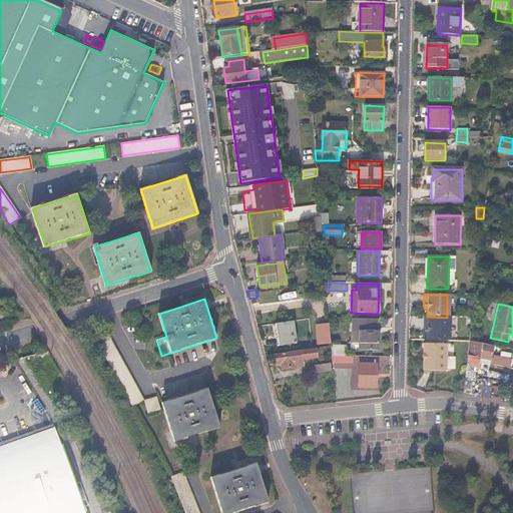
[(428,331),(427,341),(450,341),(450,318),(447,318),(427,317),(424,317),(424,325),(428,325),(428,331)]
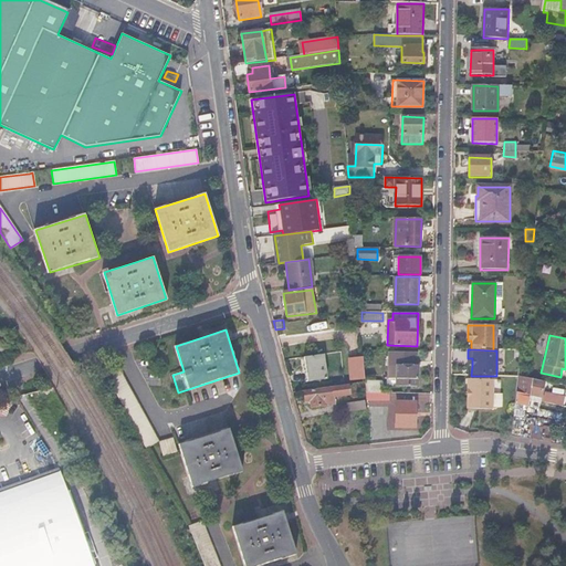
[(418,353),(388,352),(388,379),(398,379),(398,388),(418,388),(418,353)]
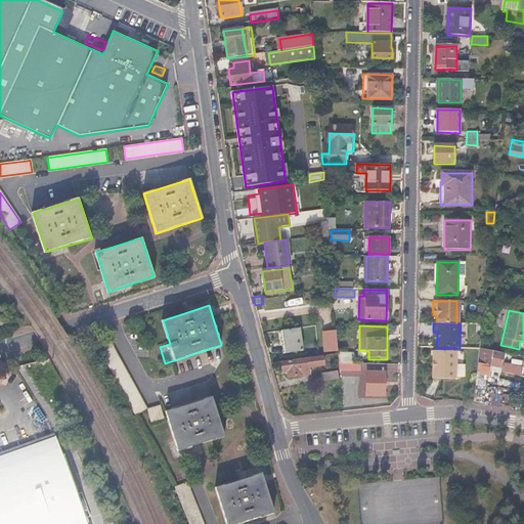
[(300,326),(282,329),(285,353),(303,351),(300,326)]
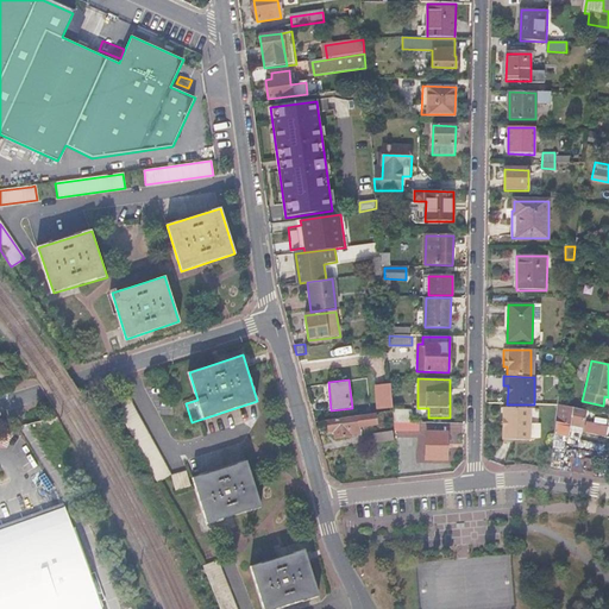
[(390,384),(376,385),(377,409),(391,408),(390,384)]
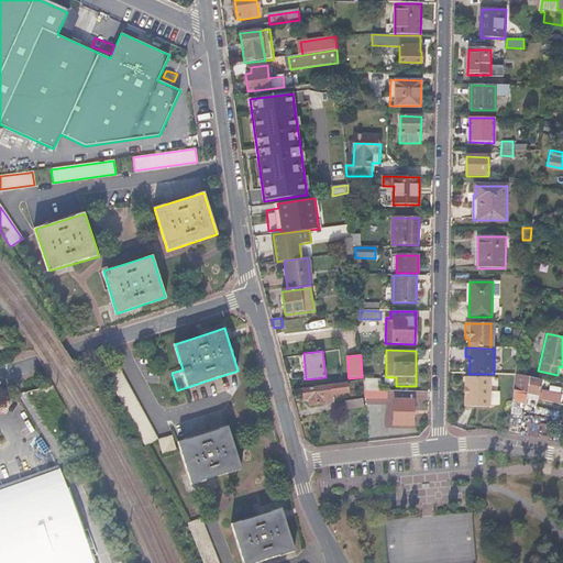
[(118,366),(106,373),(144,446),(156,441),(118,366)]
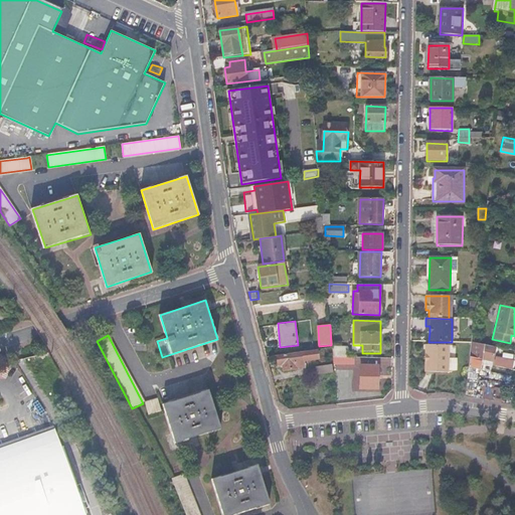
[(481,344),(471,342),(468,368),(475,369),(490,372),(492,365),(514,370),(514,366),(514,360),(503,358),(503,360),(496,359),(496,361),(493,360),(496,347),(493,347),(481,344)]
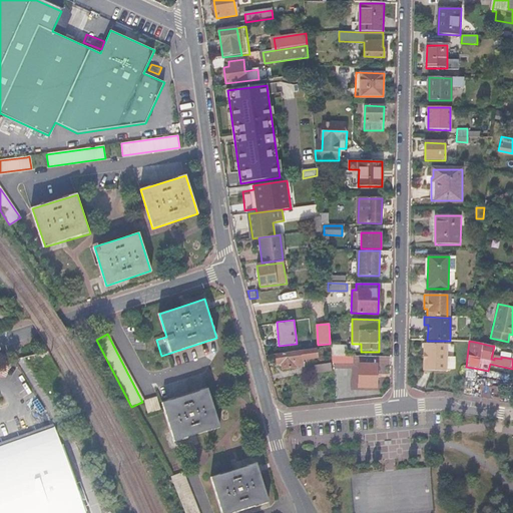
[(422,345),(421,371),(444,372),(444,346),(422,345)]
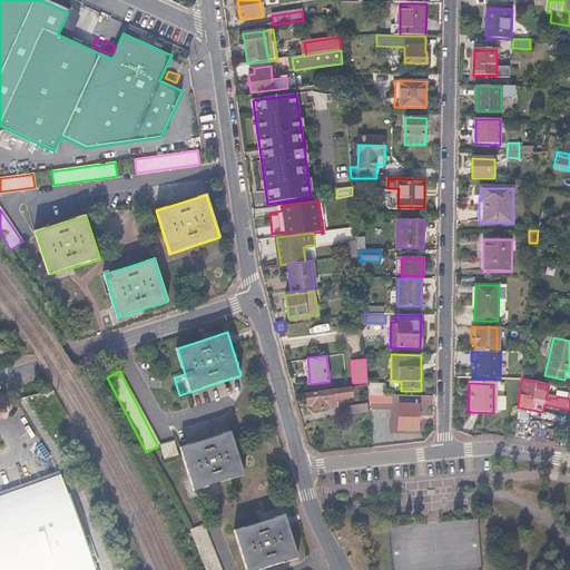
[(384,385),(367,385),(367,395),(384,396),(384,385)]
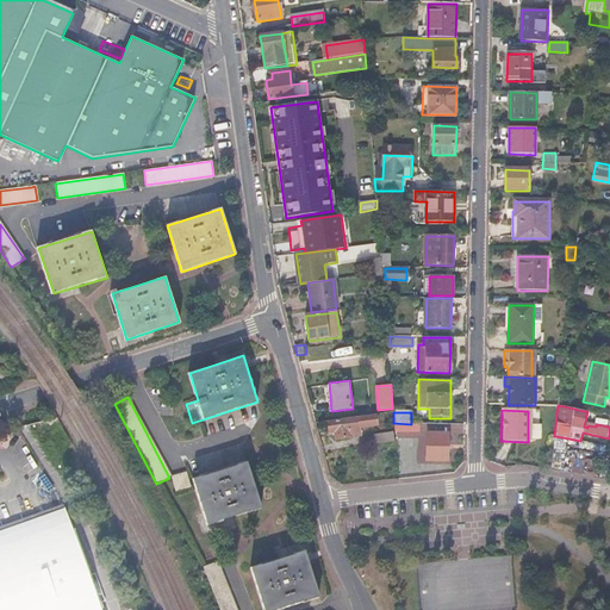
[(375,415),(328,421),(329,433),(336,431),(336,439),(360,436),(359,428),(378,425),(375,415)]
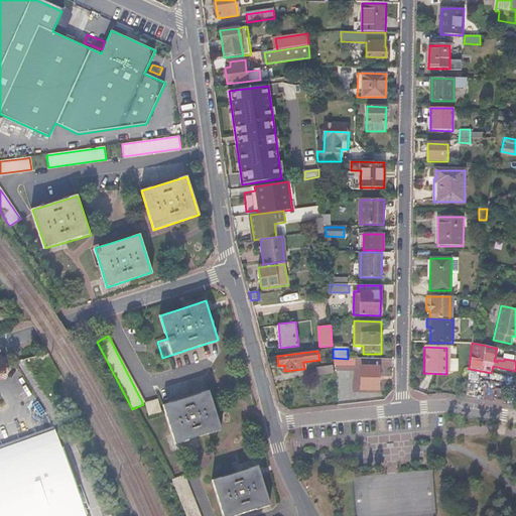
[(348,359),(333,358),(334,366),(351,366),(351,359),(348,359)]
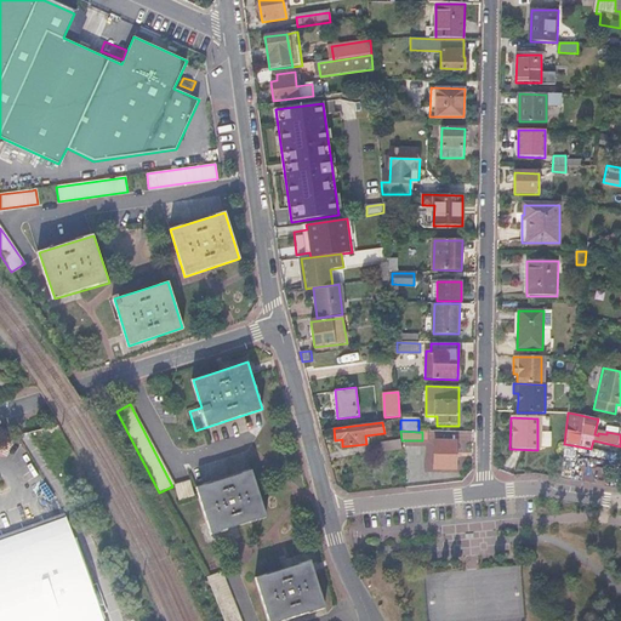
[(399,439),(381,442),(382,450),(400,448),(399,439)]
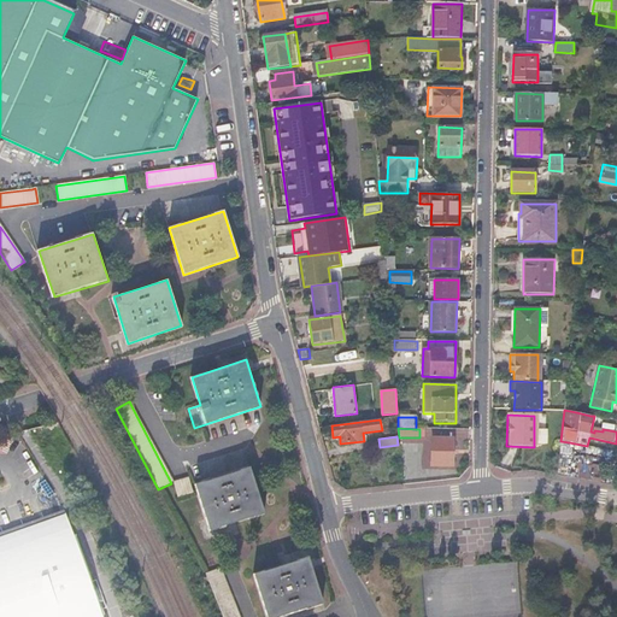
[(452,439),(432,439),(432,466),(452,466),(452,439)]
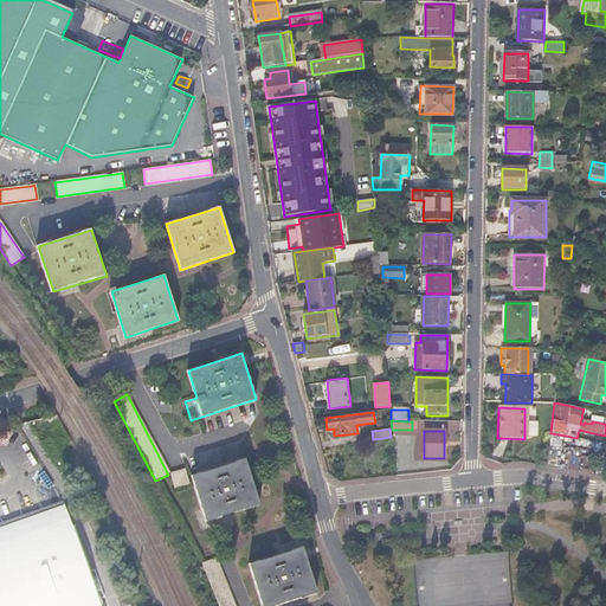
[(559,434),(550,433),(547,466),(554,468),(559,434)]
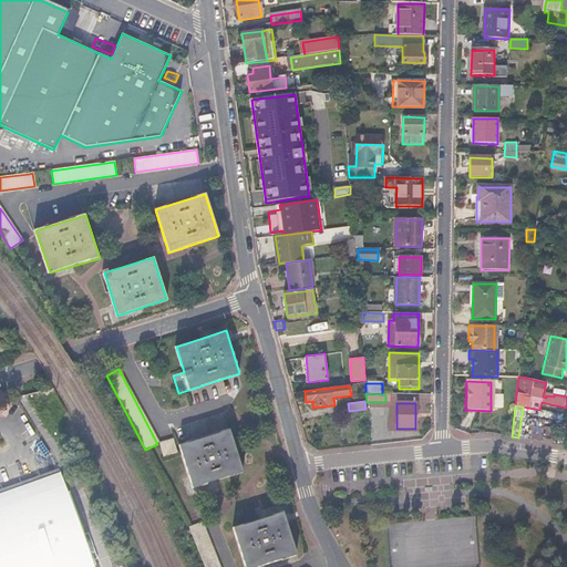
[(542,428),(534,426),(532,440),(550,443),(554,426),(542,424),(542,428)]
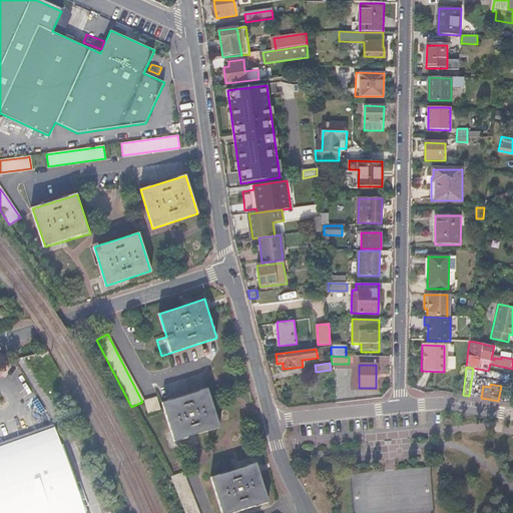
[(206,389),(160,403),(173,442),(219,427),(206,389)]
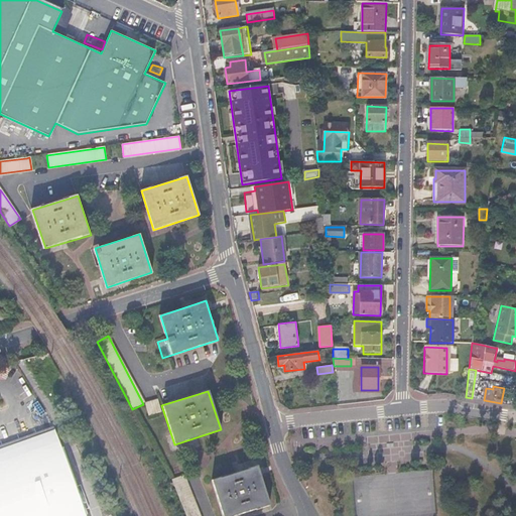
[(156,400),(143,404),(147,416),(160,412),(156,400)]
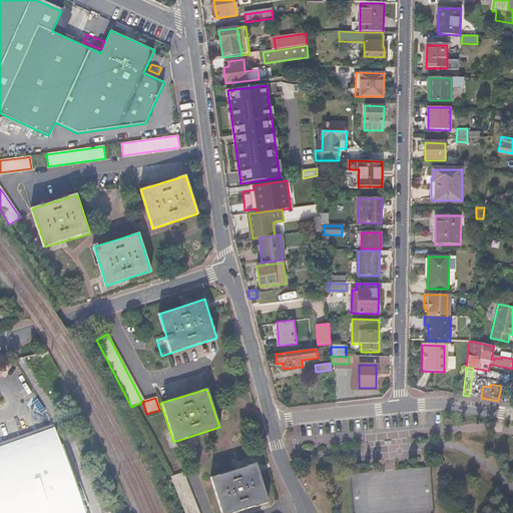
[(0,512),(82,512),(55,431),(0,448),(0,512)]
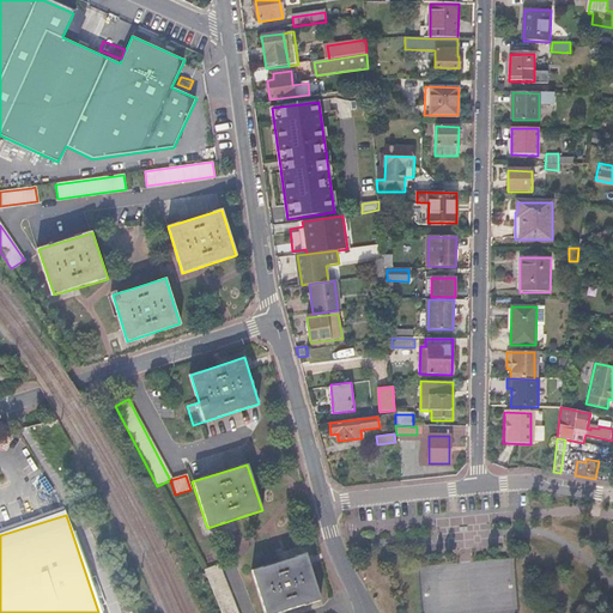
[(283,562),(250,571),(263,612),(279,612),(320,601),(305,554),(283,562)]
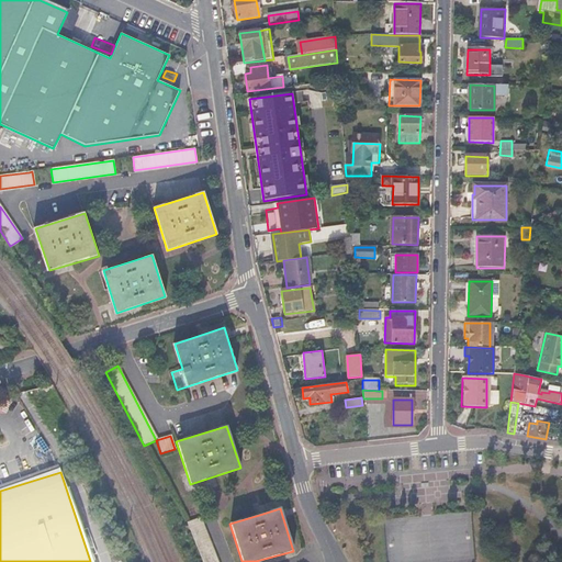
[(216,561),(199,518),(186,524),(200,561),(216,561)]
